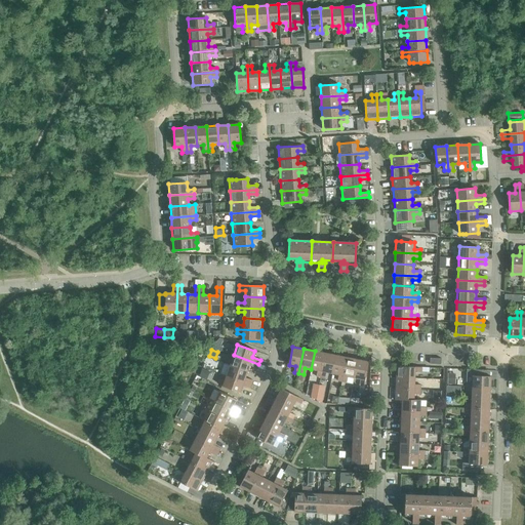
[(316,376),(320,377),(325,353),(315,351),(311,369),(317,370),(316,376)]
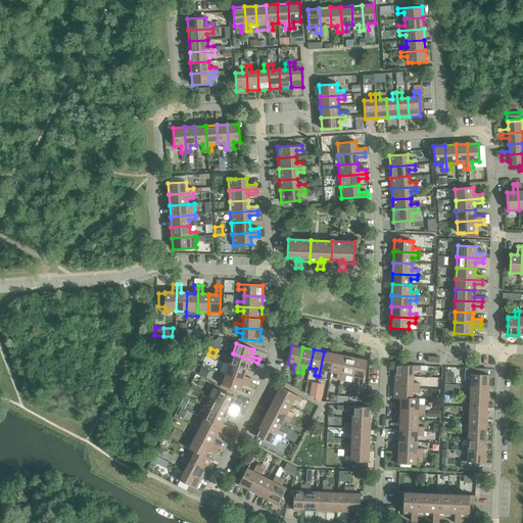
[(325,371),(331,372),(335,353),(324,351),(319,376),(324,377),(325,371)]
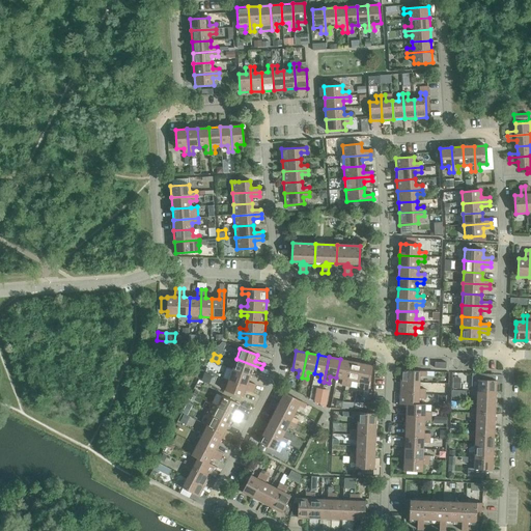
[(236,359),(232,369),(250,375),(252,369),(260,372),(261,368),(236,359)]
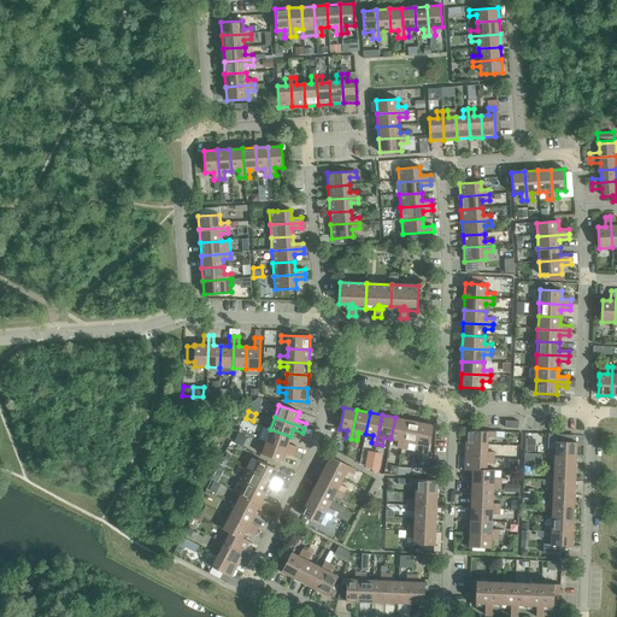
[(397,447),(401,448),(407,421),(395,417),(391,439),(398,440),(397,447)]
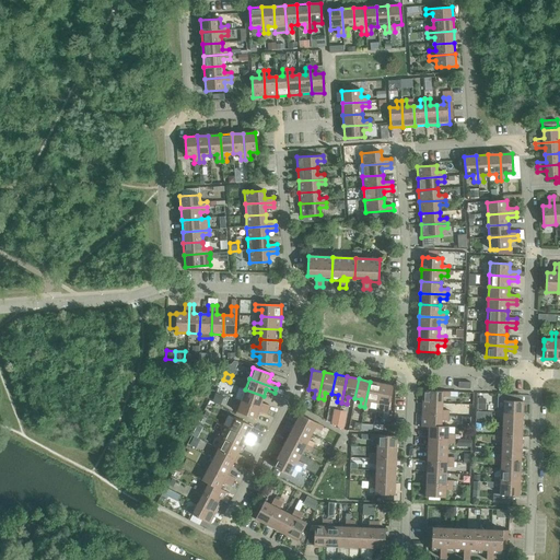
[(371,401),(377,403),(382,384),(370,382),(364,407),(370,408),(371,401)]
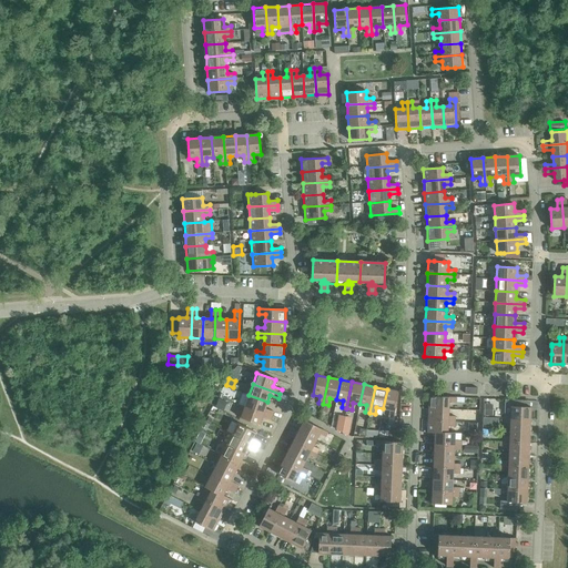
[(387,389),(383,408),(389,411),(388,417),(394,418),(398,392),(387,389)]
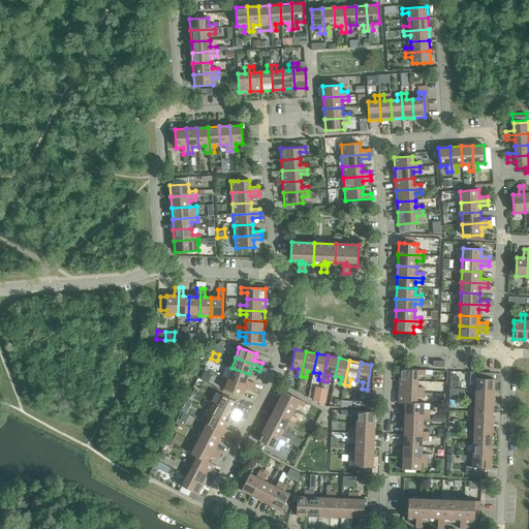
[(231,368),(228,378),(253,387),(255,383),(247,380),(249,374),(231,368)]
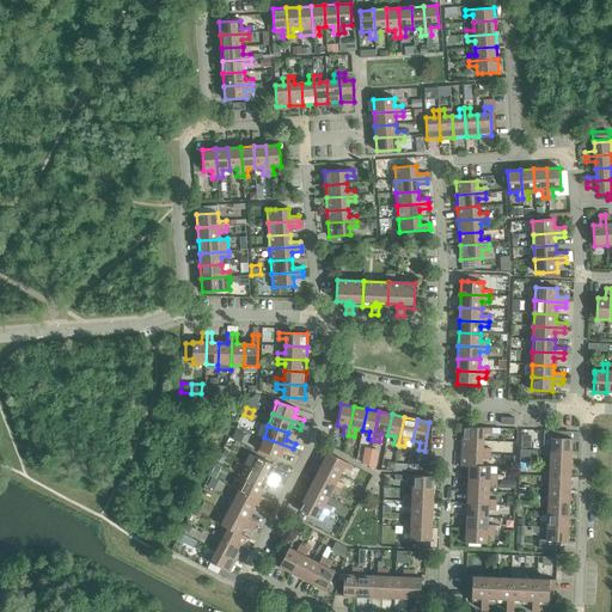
[(463,427),(461,440),(483,441),(484,434),(491,434),(491,428),(463,427)]
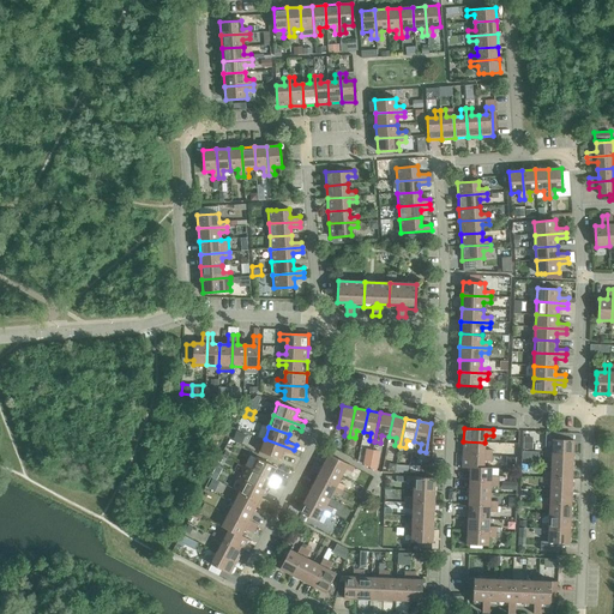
[(235,431),(232,439),(241,444),(245,435),(235,431)]
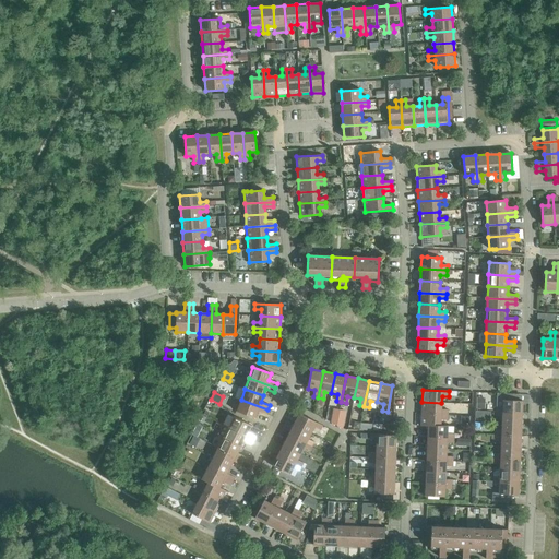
[(268,409),(241,400),(237,412),(256,418),(258,412),(266,414),(268,409)]
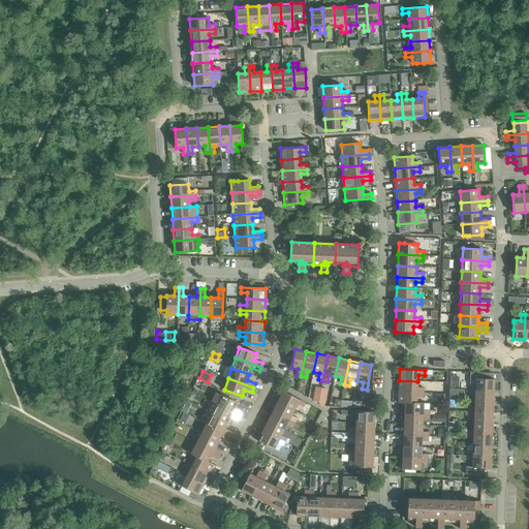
[(469,385),(469,390),(494,391),(494,379),(475,378),(475,385),(469,385)]
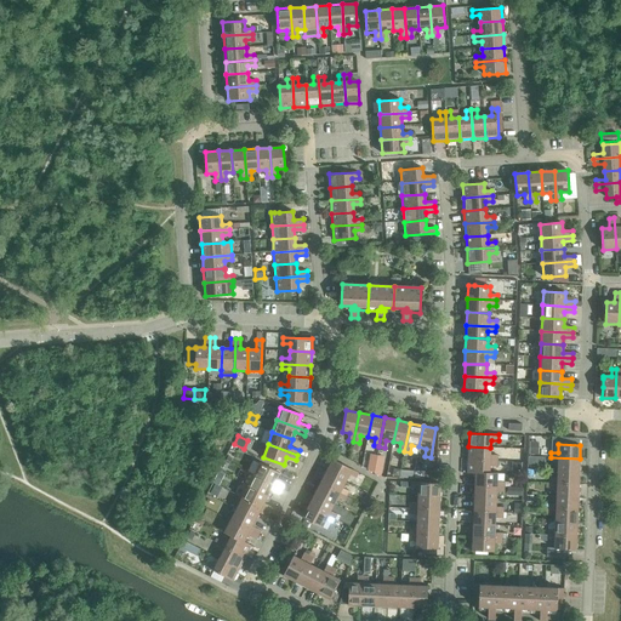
[(468,446),(468,460),(497,461),(497,455),(490,455),(490,448),(468,446)]
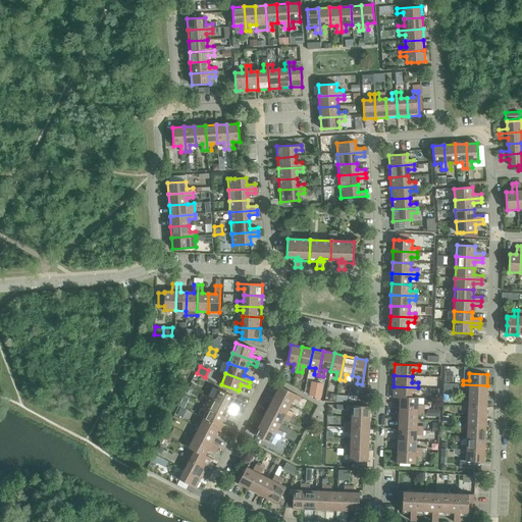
[(469,389),(468,396),(487,397),(487,385),(463,384),(463,389),(469,389)]
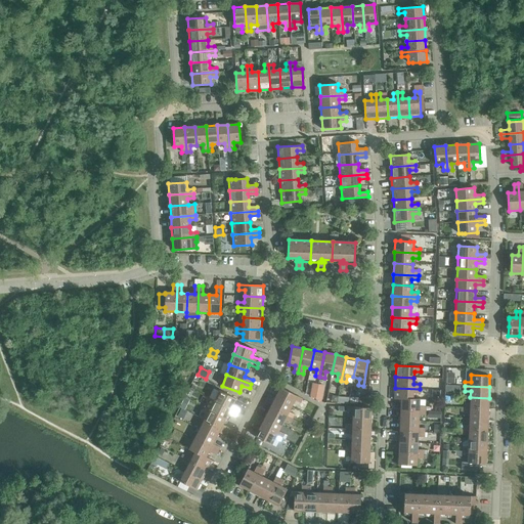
[(280,388),(275,398),(292,406),(295,400),(300,403),(302,399),(280,388)]
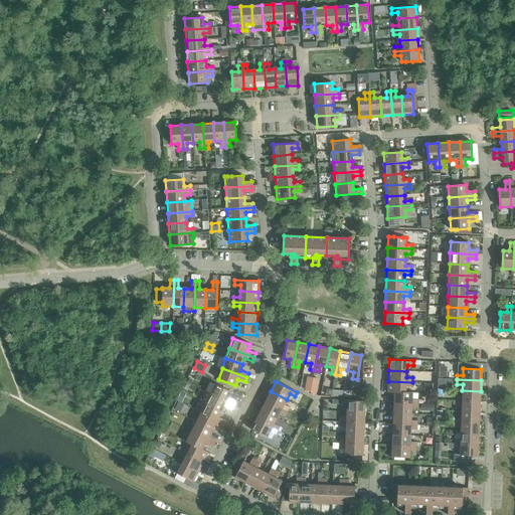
[(387,392),(394,392),(405,392),(406,386),(412,386),(412,382),(388,381),(387,392)]
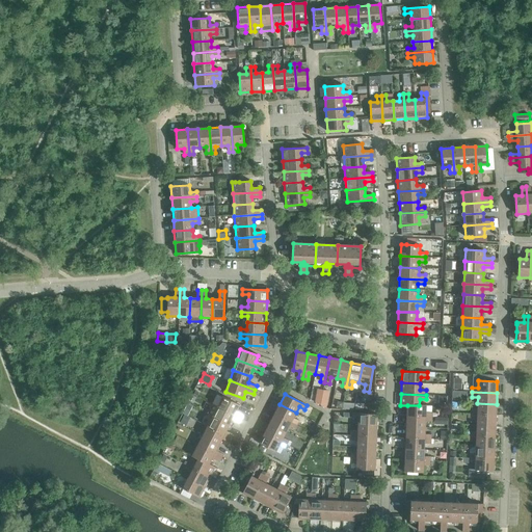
[(222,397),(217,406),(241,419),(243,416),(236,411),(239,405),(222,397)]
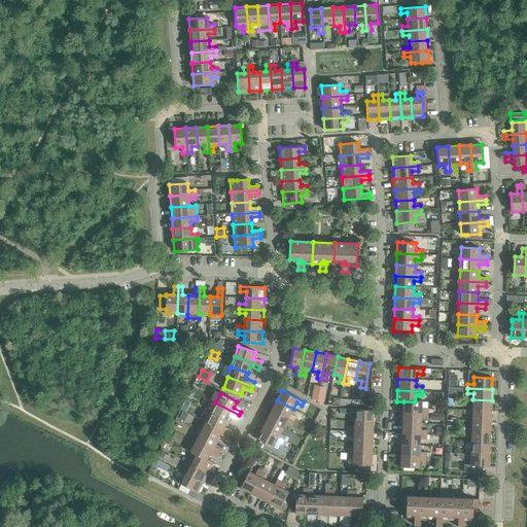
[(466,406),(466,410),(491,411),(492,400),(472,399),(472,406),(466,406)]
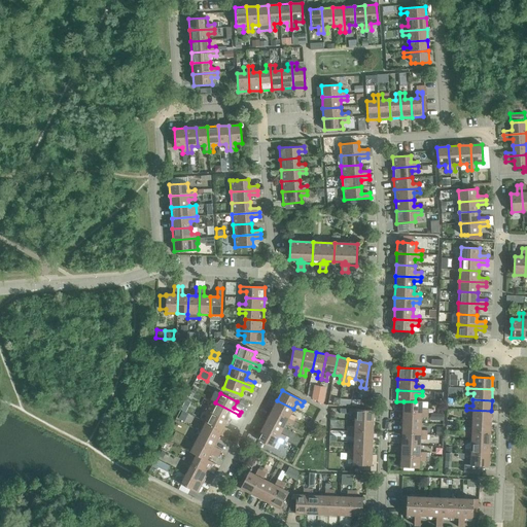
[(205,410),(210,413),(226,421),(230,416),(237,419),(239,415),(215,402),(210,400),(205,410)]
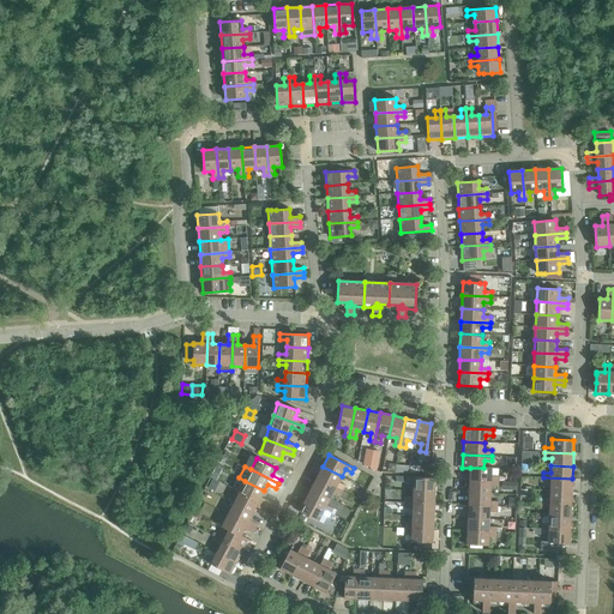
[(323,467),(317,477),(342,491),(344,486),(338,482),(342,476),(323,467)]
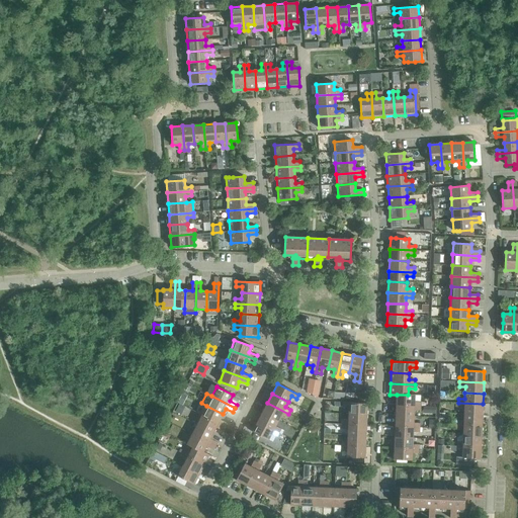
[(397,395),(396,405),(420,406),(420,402),(414,402),(415,395),(408,395),(397,395)]
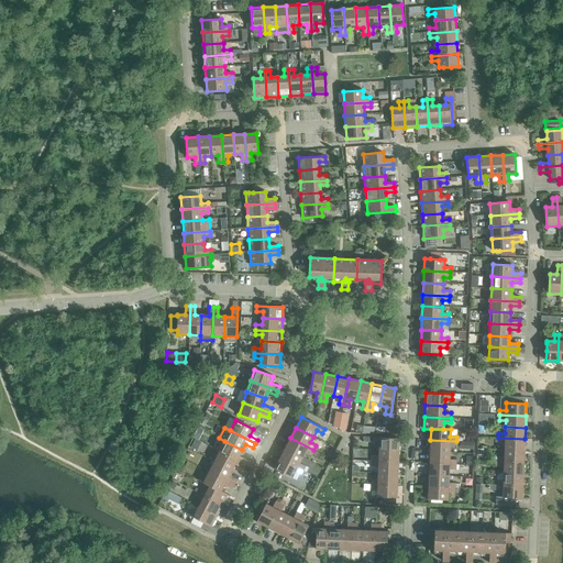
[(290,438),(285,448),(302,457),(306,451),(311,454),(313,450),(290,438)]
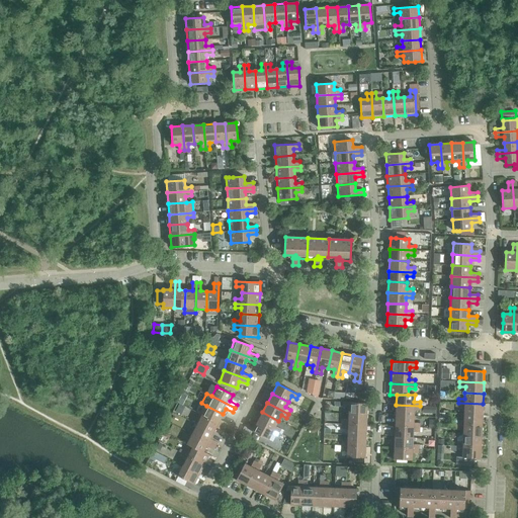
[(349,408),(348,414),(367,415),(367,404),(343,403),(343,407),(349,408)]
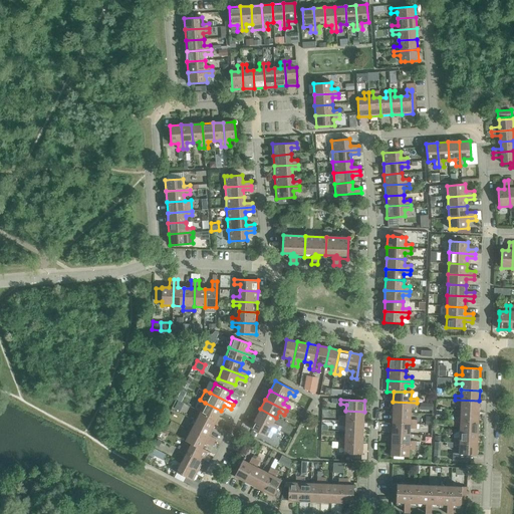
[(461,405),(461,411),(479,412),(479,401),(455,400),(455,405),(461,405)]
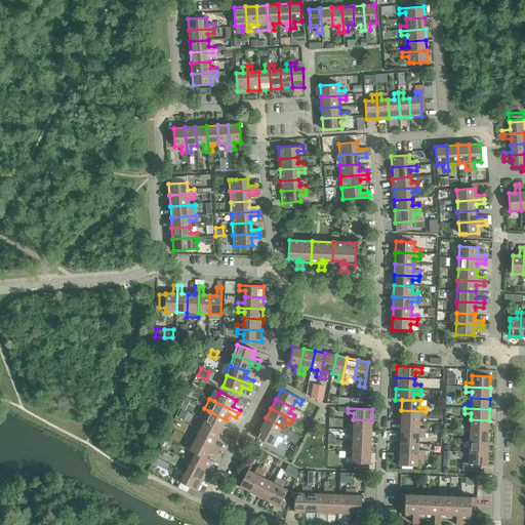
[(401,410),(401,421),(419,422),(419,416),(426,416),(426,411),(401,410)]
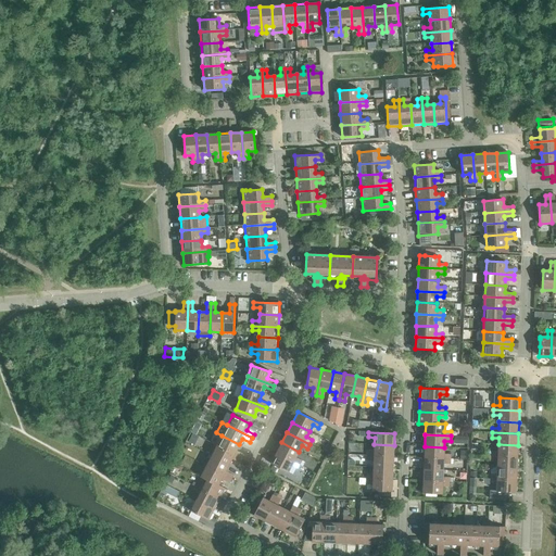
[(222,436),(216,445),(242,458),(244,455),(236,451),(239,444),(222,436)]
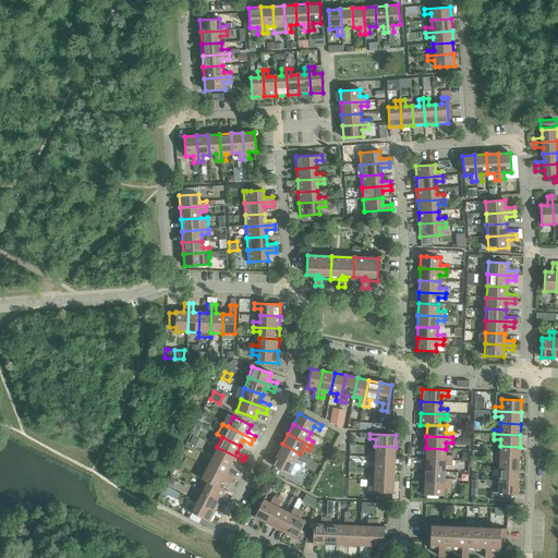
[(282,444),(277,455),(300,466),(303,462),(296,459),(300,453),(282,444)]
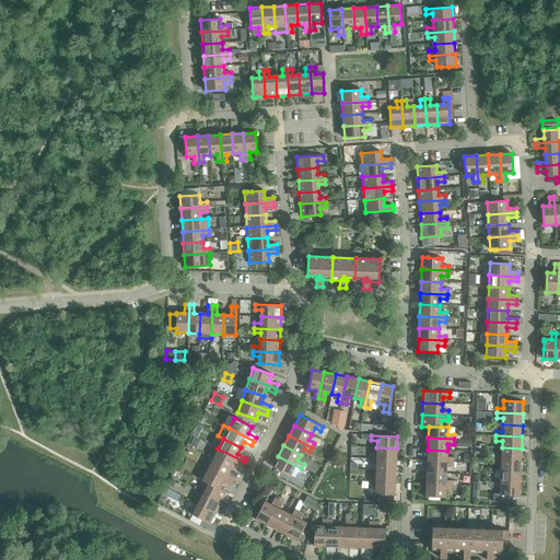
[(370,454),(370,458),(396,459),(397,448),(376,447),(376,454),(370,454)]
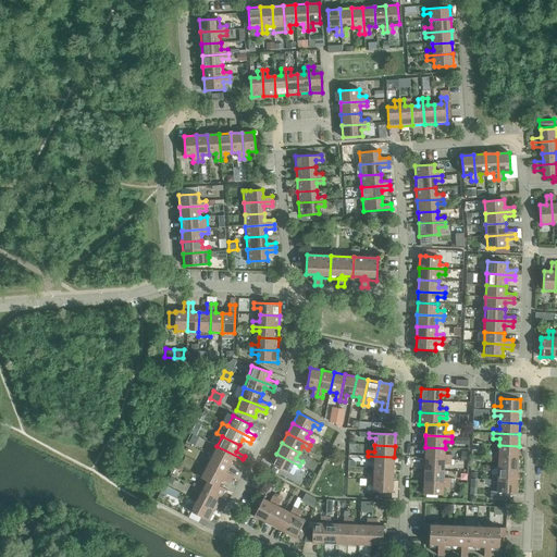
[(492,452),(492,457),(518,458),(519,446),(499,445),(498,452),(492,452)]
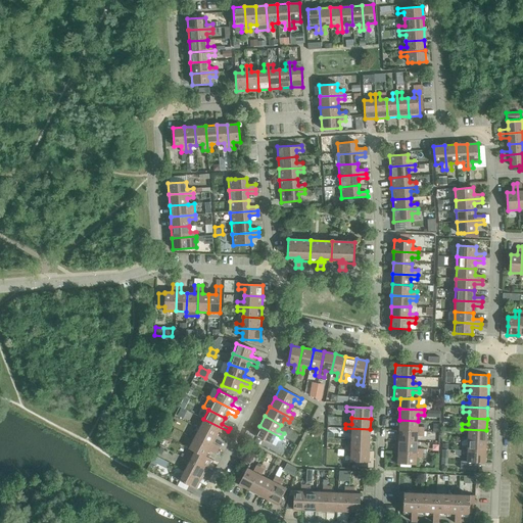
[(203,419),(199,429),(216,437),(219,432),(226,435),(228,431),(203,419)]
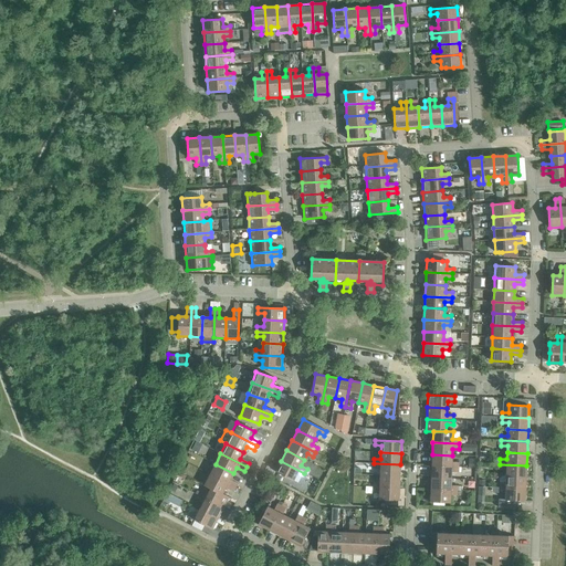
[(432,454),(431,467),(458,468),(459,462),(452,462),(452,456),(432,454)]
